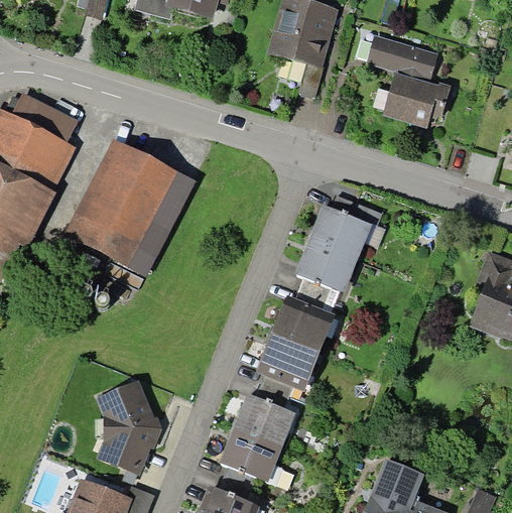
[(89,0),(87,15),(106,18),(109,0),(89,0)]
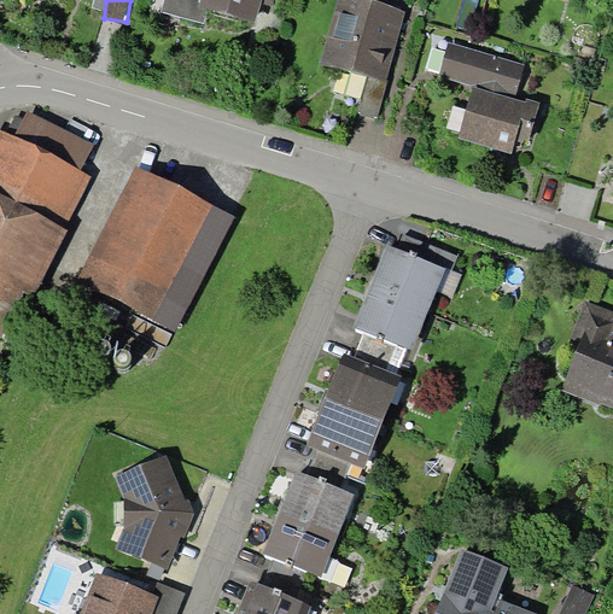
[(164,0),(163,11),(249,34),(258,0),(275,5),(276,0),(164,0)]
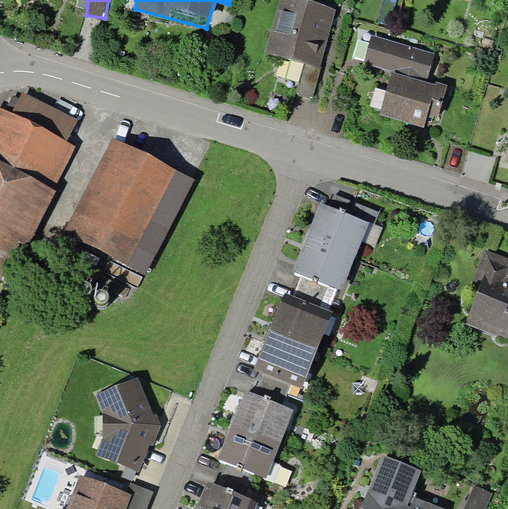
[(337,9),(306,0),(278,0),(264,51),(320,67),(337,9)]
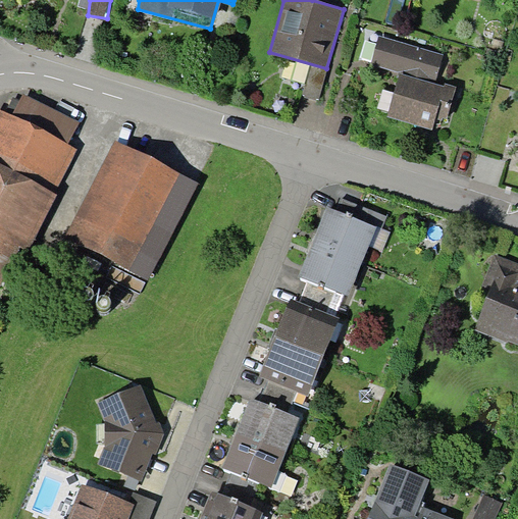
[(445,51),(379,35),(373,63),(437,79),(445,51)]
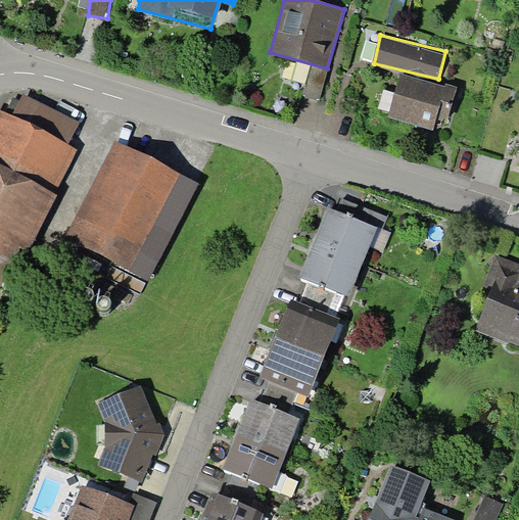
[(453,88),(400,73),(388,115),(439,131),(453,88)]
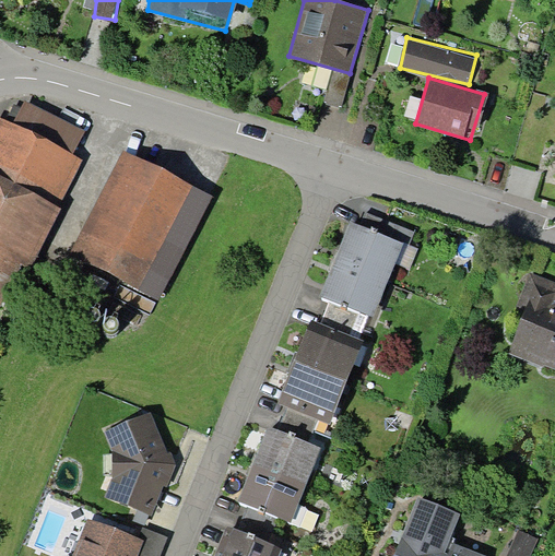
[(0,302),(20,264),(31,270),(86,161),(78,156),(92,130),(25,96),(12,121),(0,115),(0,302)]
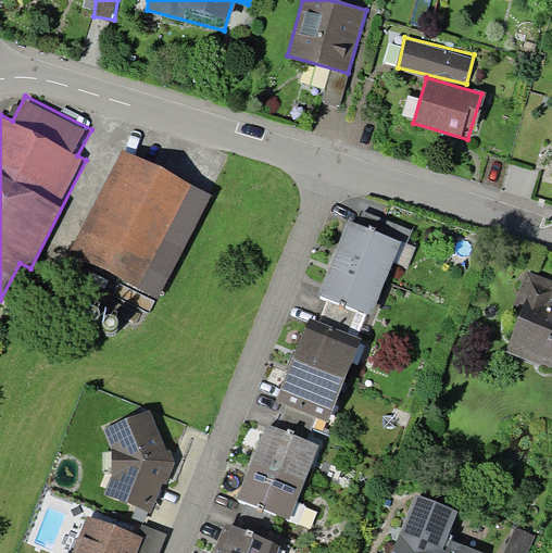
[(210,196),(122,151),(69,254),(157,299),(210,196)]
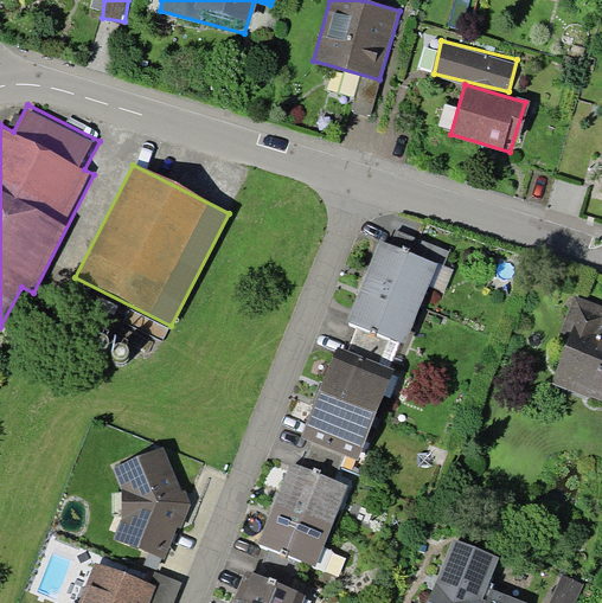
[(435,262),(377,241),(346,321),(404,342),(435,262)]
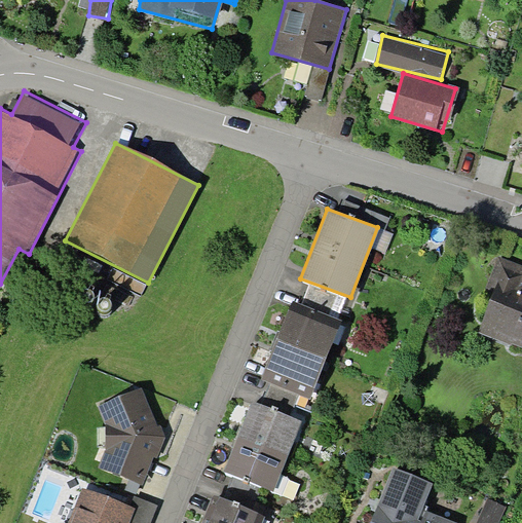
[(521,264),(501,258),(478,334),(521,347),(521,264)]
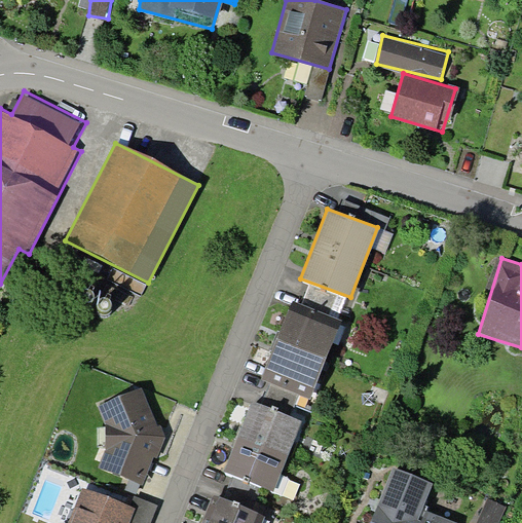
[(340,319),(292,300),(261,378),(309,398),(340,319)]
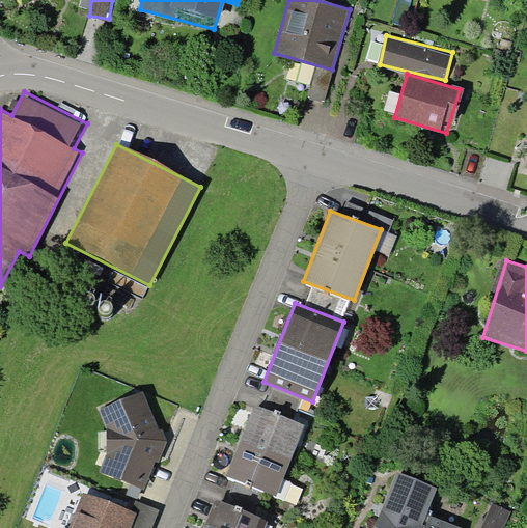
[(142,392),(99,408),(107,429),(107,454),(101,471),(144,489),(166,440),(142,392)]
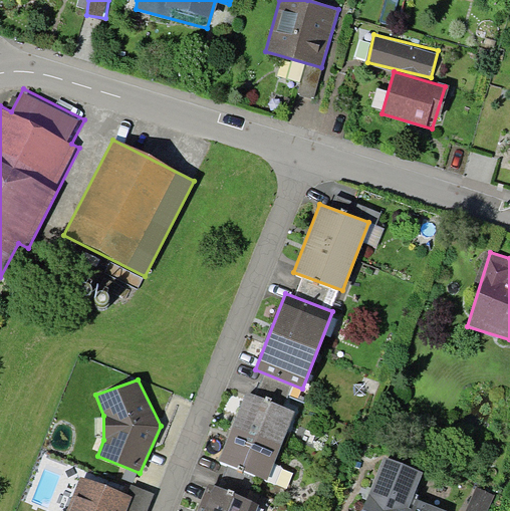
[(293,410),(244,391),(217,460),(266,479),(293,410)]
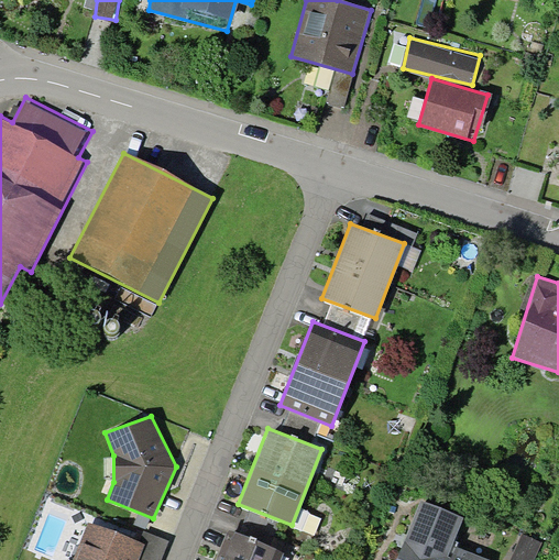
[(463,513),(413,497),(393,559),(469,559),(450,555),(463,513)]
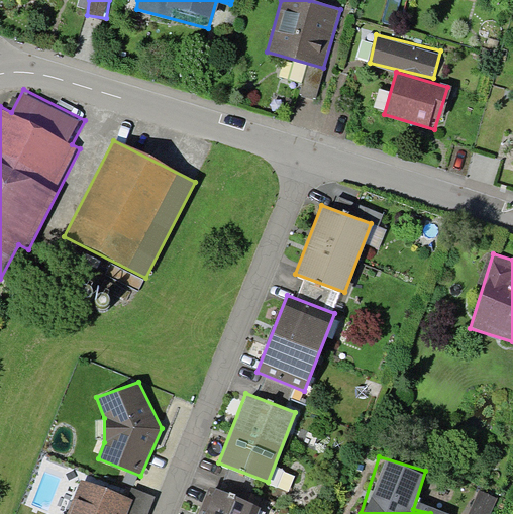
[(128,513),(134,499),(80,479),(67,513),(128,513)]
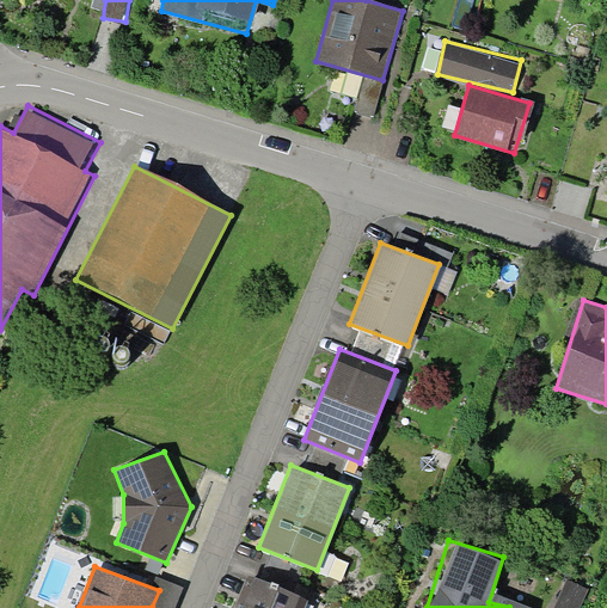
[(302,607),(307,600),(252,579),(240,607),(302,607)]
